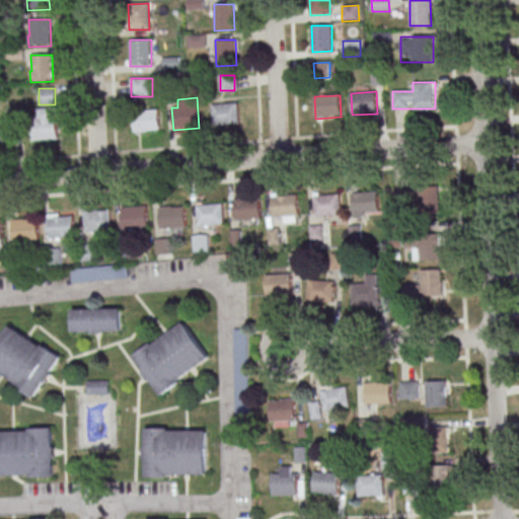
[(211,104),(236,102),(238,125),(213,126),(211,104)]
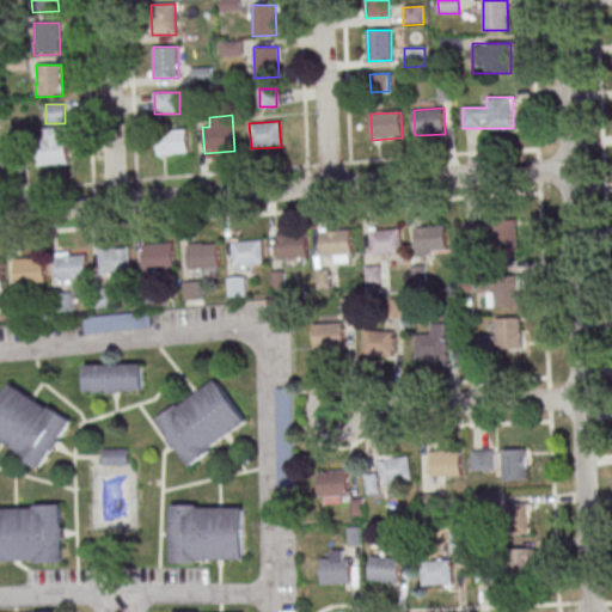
[(155,132),(185,129),(188,154),(158,157),(155,132)]
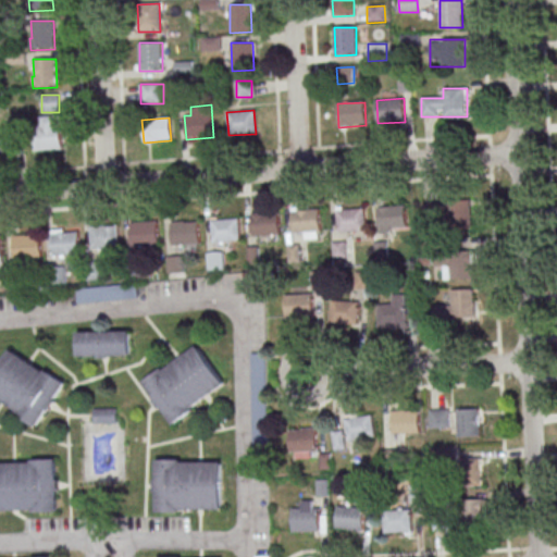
[(32,126),(59,124),(61,148),(34,149),(32,126)]
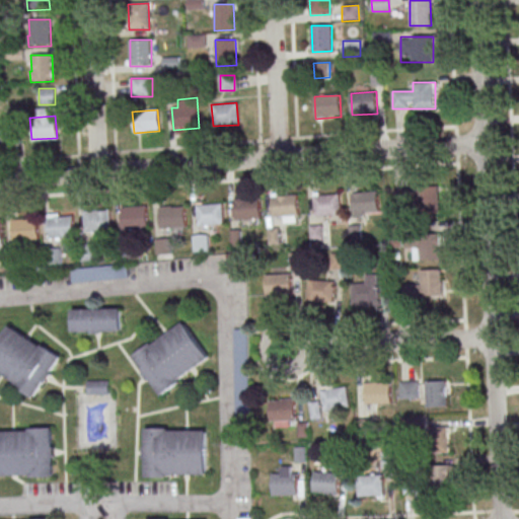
[(439,186),(418,186),(418,212),(439,212),(439,186)]
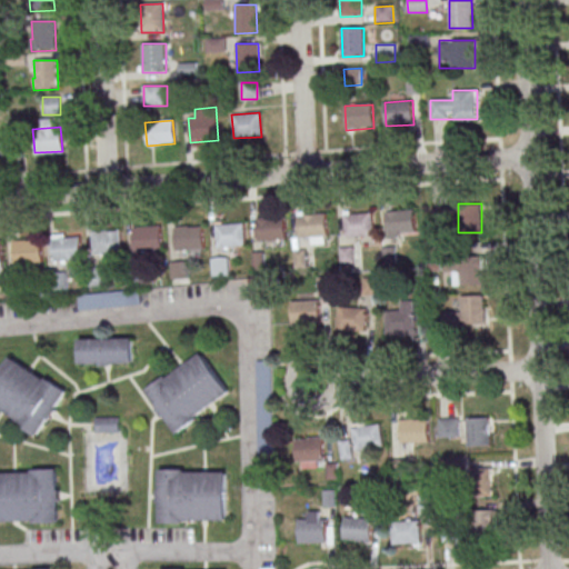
[(386,211),(413,210),(415,233),(387,236),(386,211)]
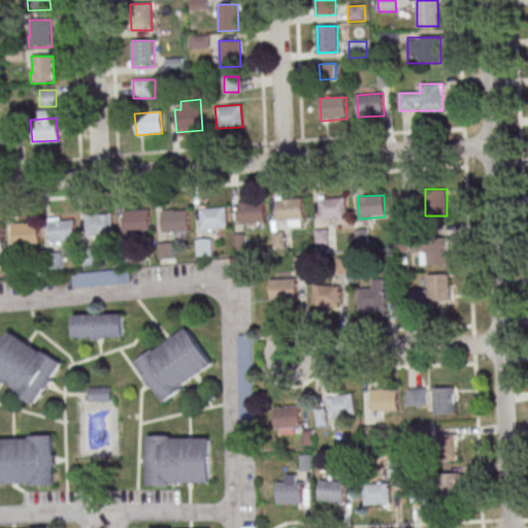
[(319,199),(344,197),(345,220),(320,222),(319,199)]
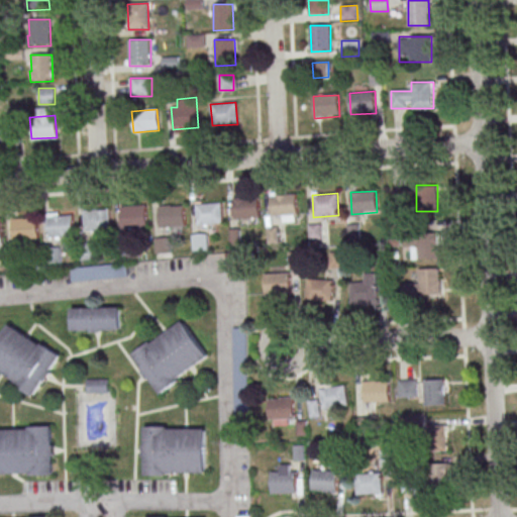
[(270,196),(295,194),(297,215),(272,217),(270,196)]
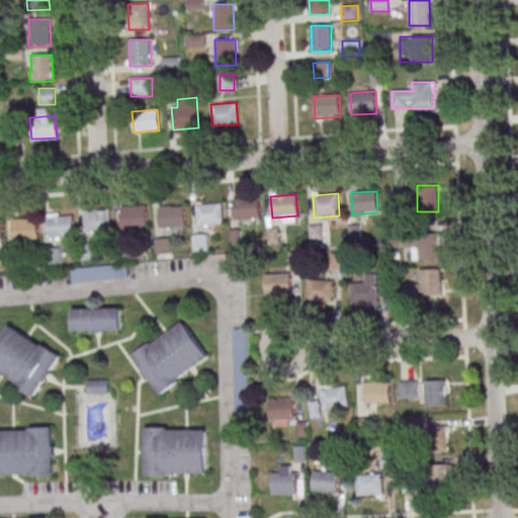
[(234,198),(259,196),(260,219),(235,221),(234,198)]
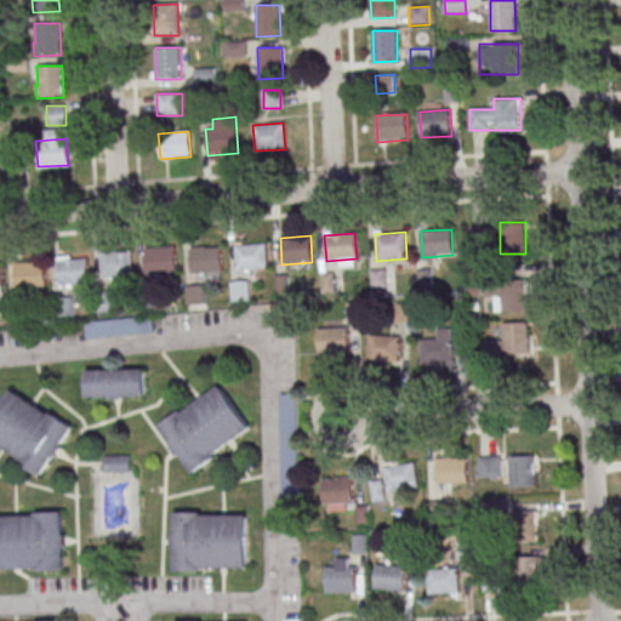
[(234,246),(265,244),(267,269),(237,272),(234,246)]
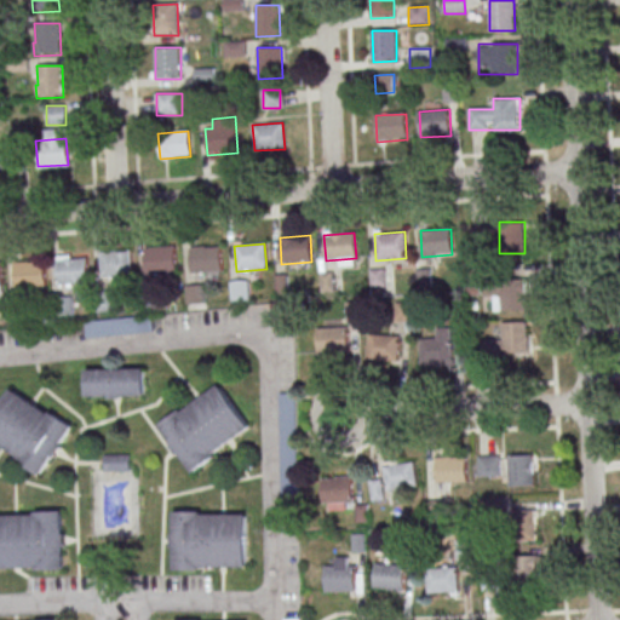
[(143,248),(173,246),(176,271),(145,274),(143,248)]
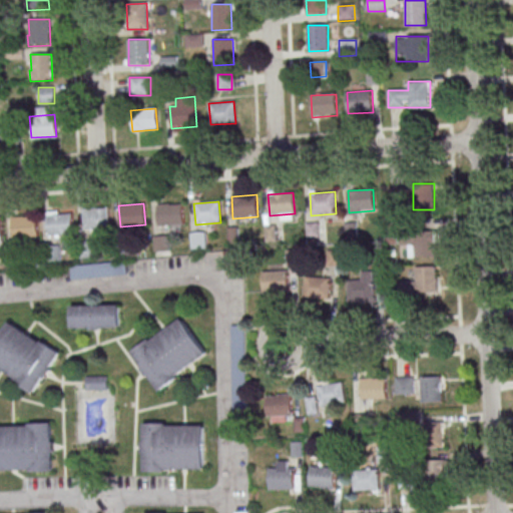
[(156,205),(181,203),(183,224),(158,226),(156,205)]
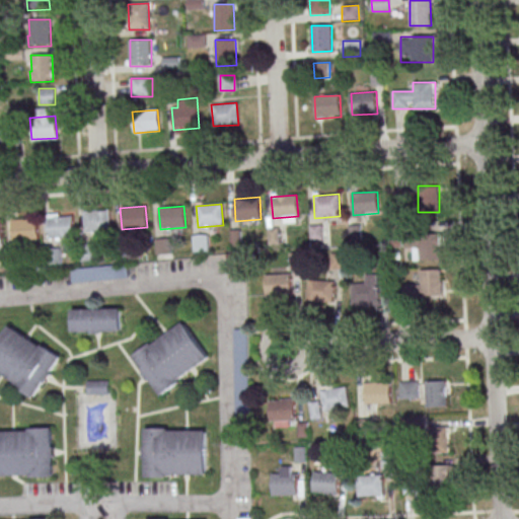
[(82,212),(107,210),(109,231),(84,233),(82,212)]
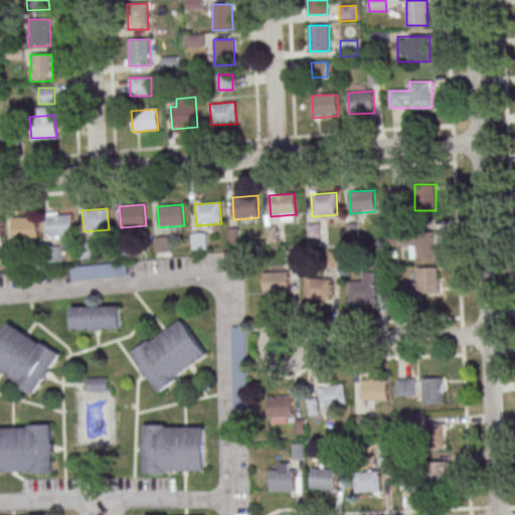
[(46,216),(71,214),(72,235),(47,237),(46,216)]
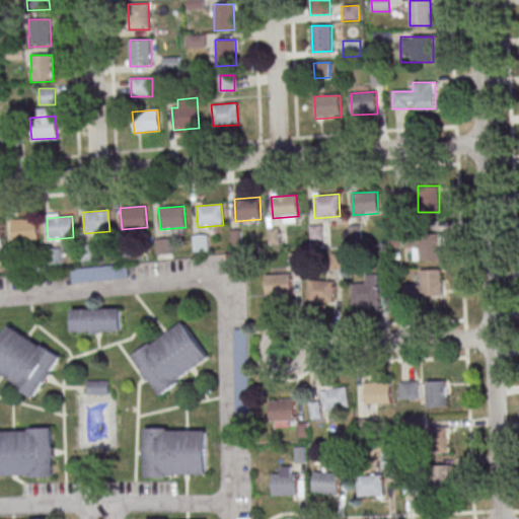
[(10,220),(35,218),(38,240),(12,242),(10,220)]
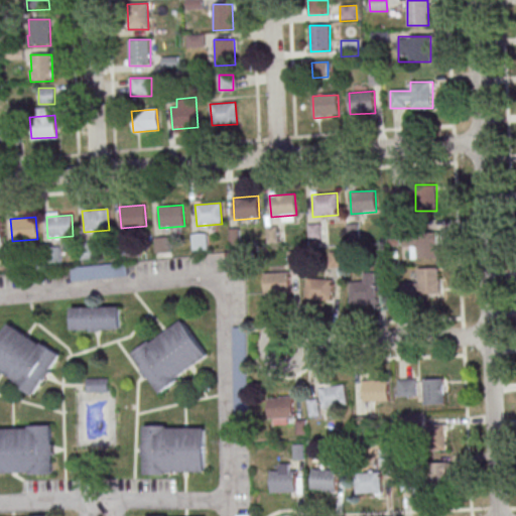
[(308,225),(318,224),(319,240),(309,241),(308,225)]
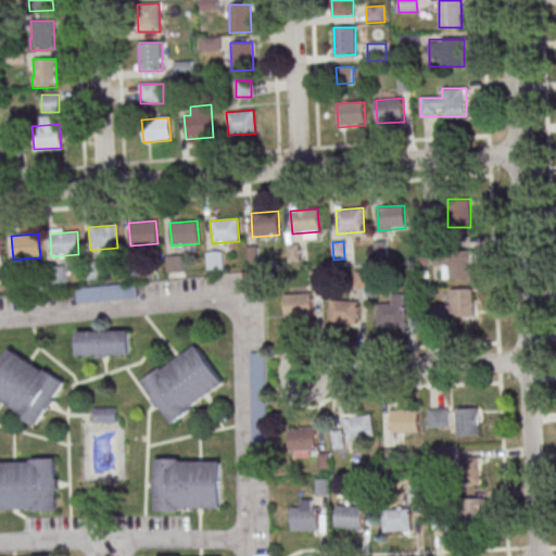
[(374,242),(384,241),(386,258),(375,260),(374,242)]
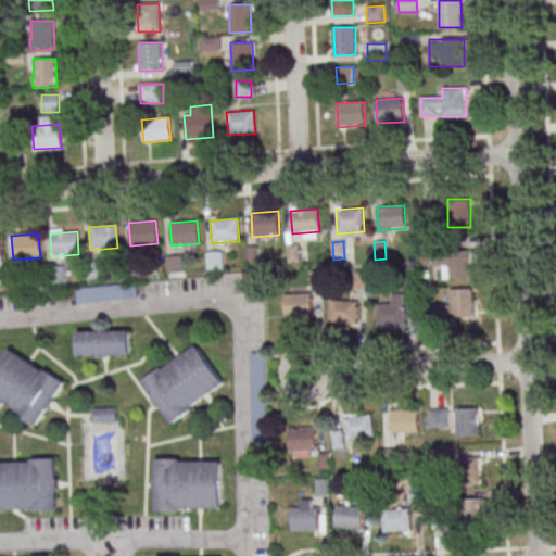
[(286,245),(297,244),(298,262),(287,263),(286,245)]
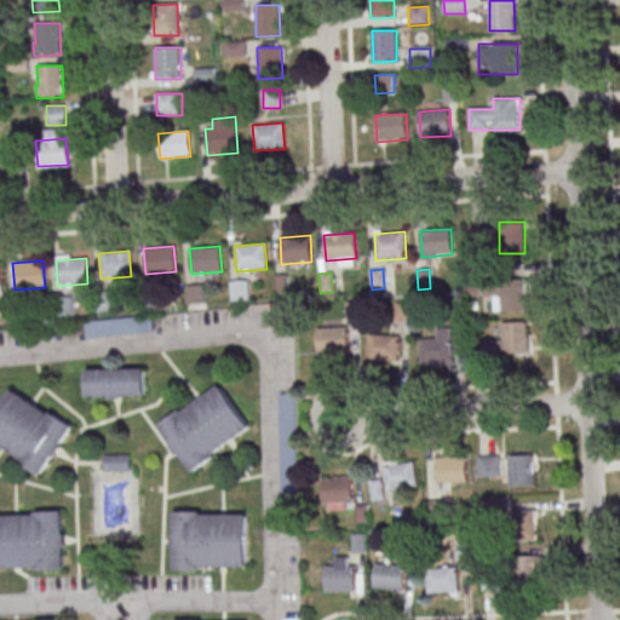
[(275,276),(287,276),(288,294),(276,296),(275,276)]
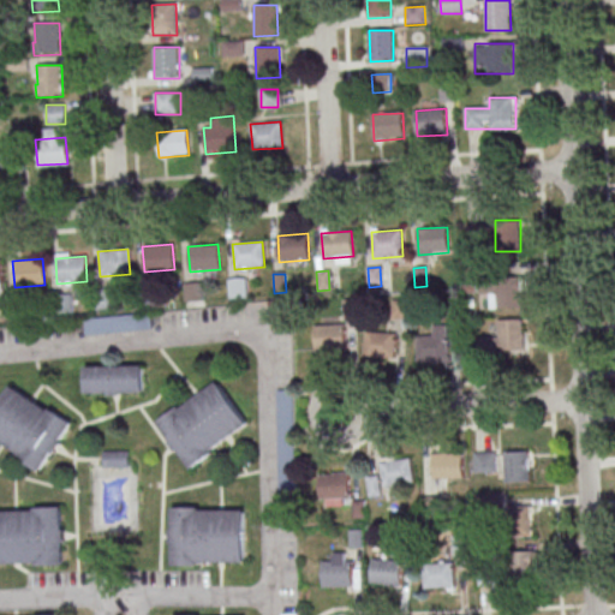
[(227,280),(245,279),(246,300),(230,302),(227,280)]
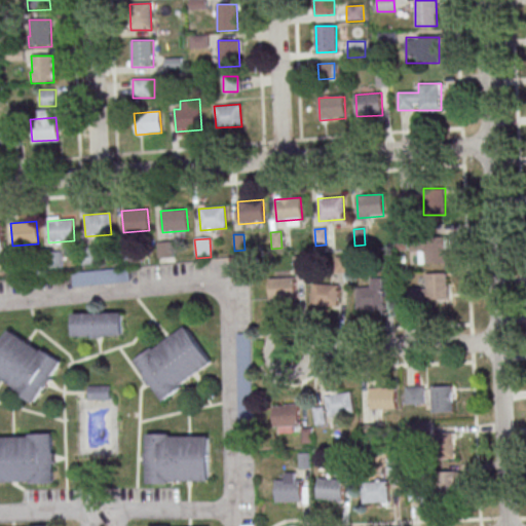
[(448,238),(414,238),(414,250),(419,250),(419,263),(448,263),(448,238)]
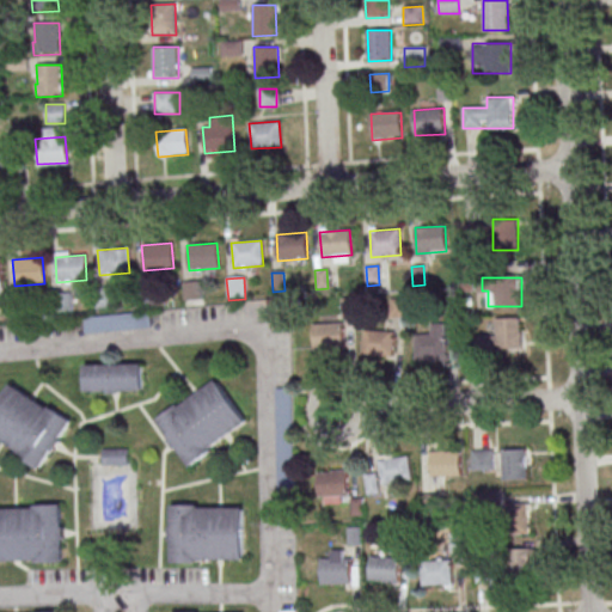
[(182,282),(200,281),(201,303),(184,304),(182,282)]
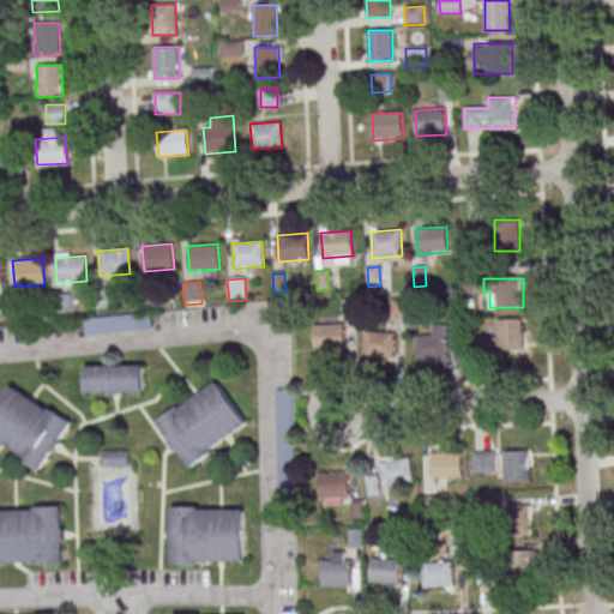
[(138,284),(156,283),(157,305),(139,306),(138,284)]
